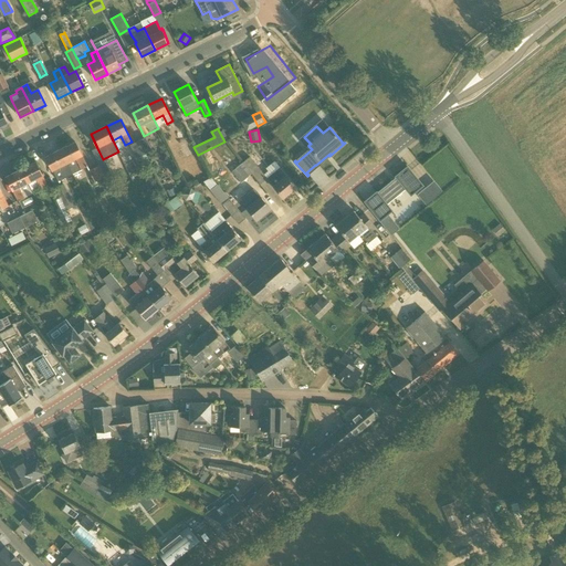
[(139,140),(146,154),(153,150),(146,137),(139,140)]
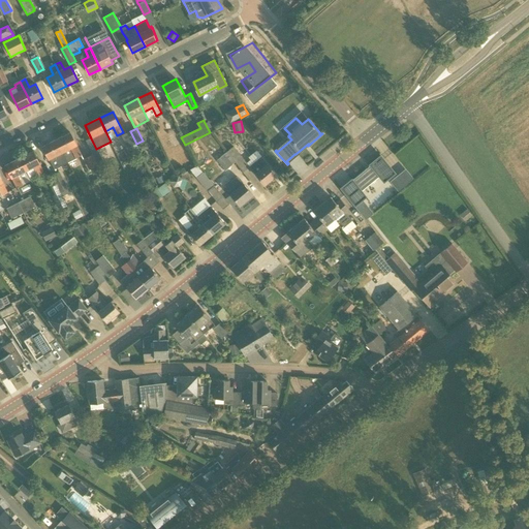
[(136,144),(130,131),(122,135),(128,148),(130,147),(133,151),(138,149),(136,144)]
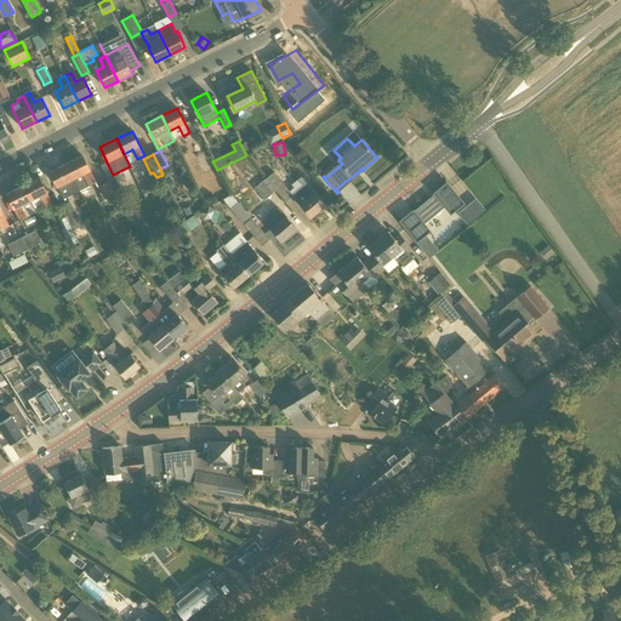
[(80,191),(90,187),(96,183),(83,155),(66,164),(80,191)]
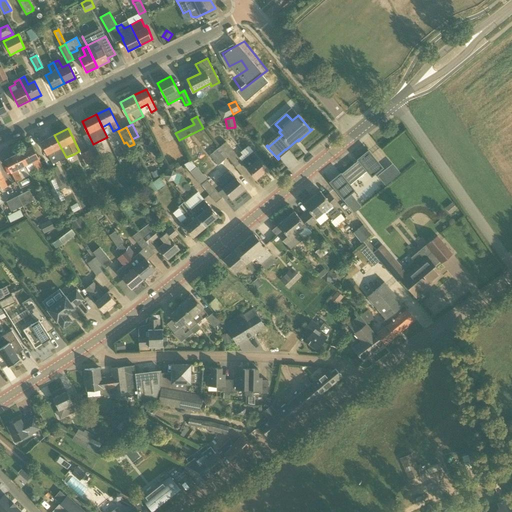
[(41,142),(52,164),(66,157),(54,135),(41,142)]
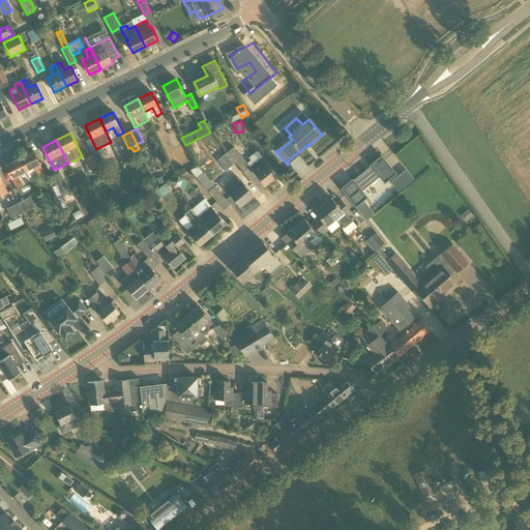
[(235,163),(239,168),(246,162),(234,147),(227,152),(235,163)]
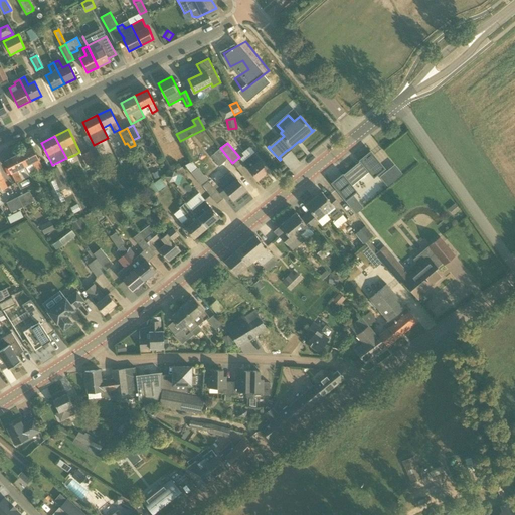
[(38,172),(43,170),(32,147),(19,154),(28,173),(36,169),(38,172)]
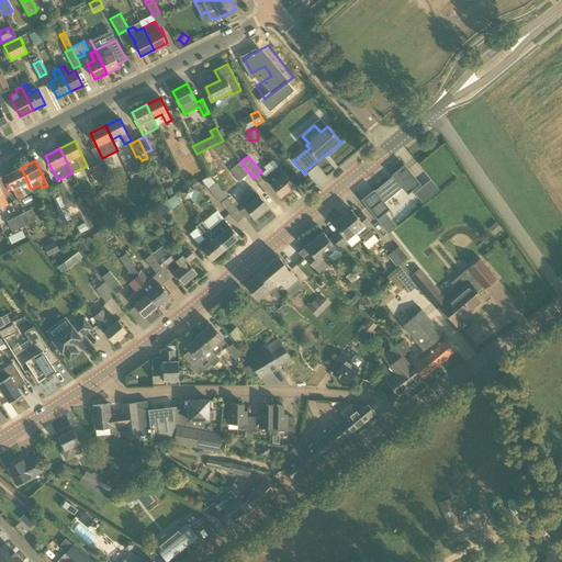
[(107,164),(105,160),(99,164),(104,176),(111,172),(107,164)]
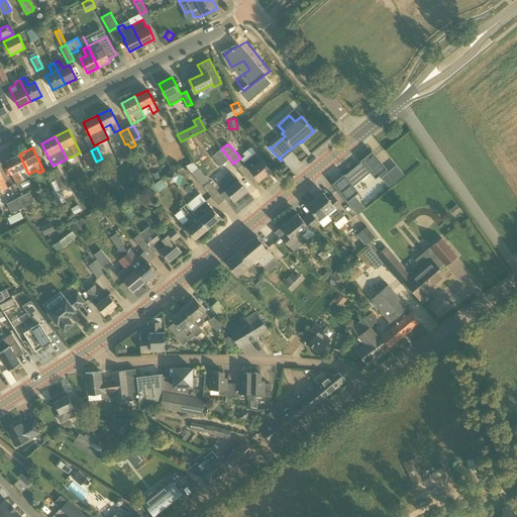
[(220,167),(229,159),(221,148),(212,158),(220,167)]
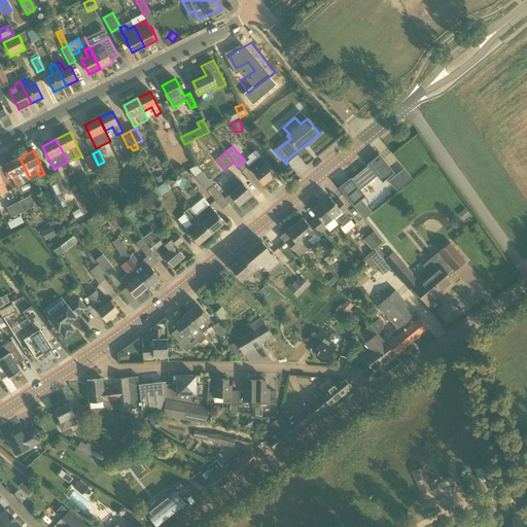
[(89,170),(98,165),(93,153),(83,159),(89,170)]
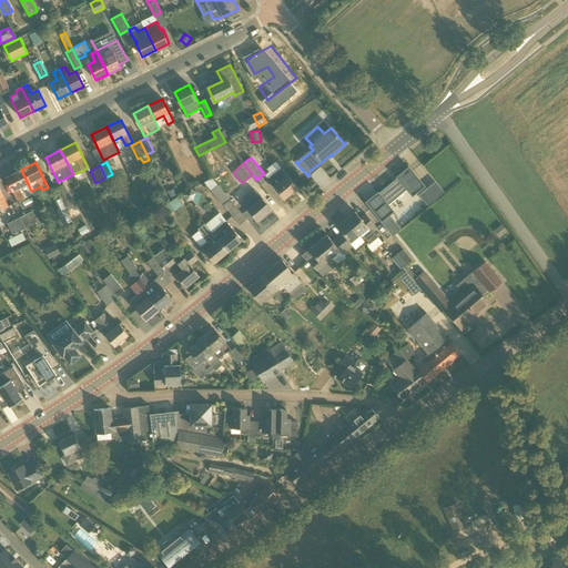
[(269,179),(284,199),(297,188),(287,175),(287,176),(281,168),(269,179)]
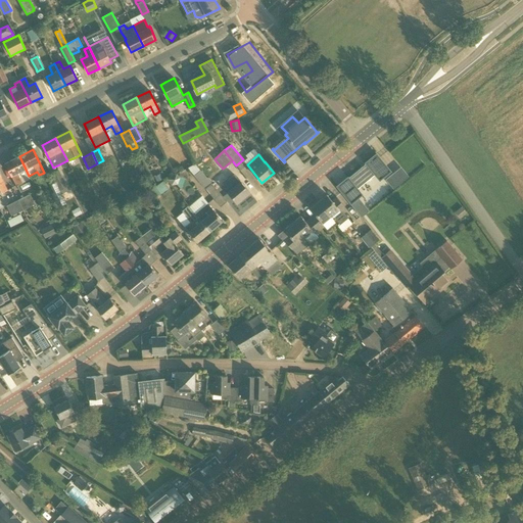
[(31,180),(29,176),(19,156),(5,163),(16,186),(22,183),(31,180)]
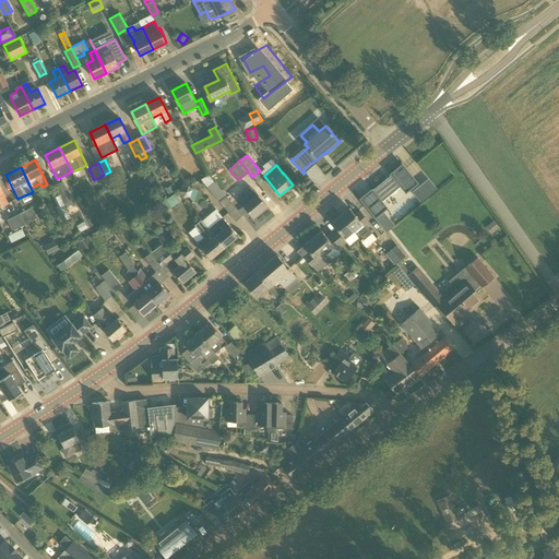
[(404,167),(361,201),(375,217),(375,218),(382,213),(387,209),(382,202),(401,187),(407,194),(419,185),(404,167)]
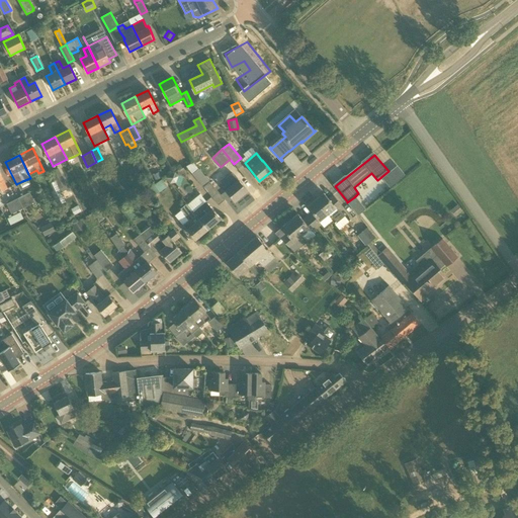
[(211,196),(218,191),(214,187),(208,181),(193,162),(186,166),(192,174),(203,187),(204,187),(211,196)]
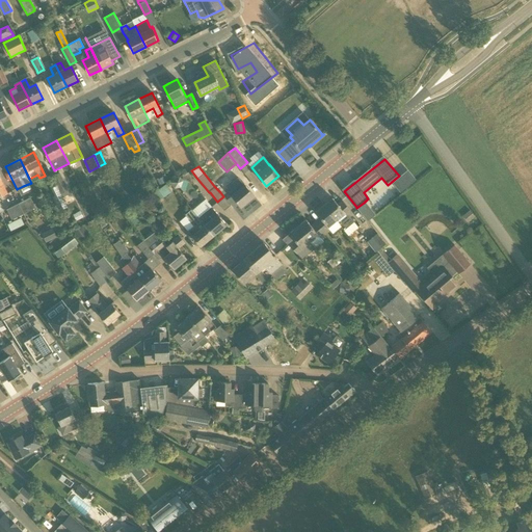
[(52,177),(60,193),(62,197),(71,193),(69,189),(60,173),(57,174),(52,177)]
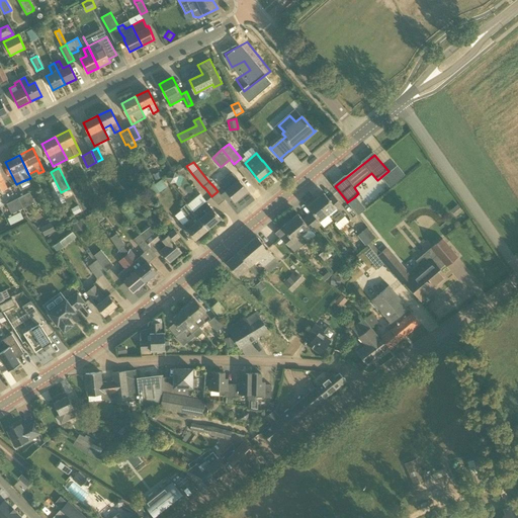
[(162,178),(159,170),(151,174),(155,182),(162,178)]
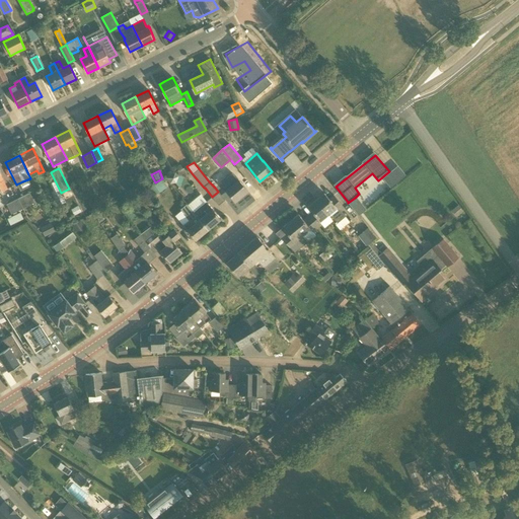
[(170,183),(175,183),(176,183),(178,176),(177,175),(175,172),(165,177),(170,183)]
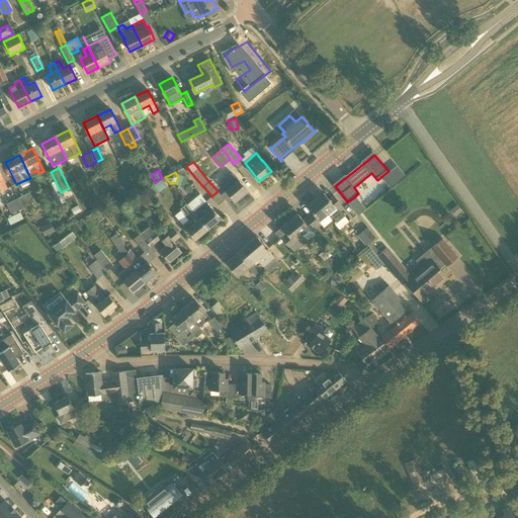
[(232,173),(226,178),(221,172),(208,181),(214,187),(221,183),(226,189),(225,189),(235,201),(247,191),(238,179),(238,180),(232,173)]
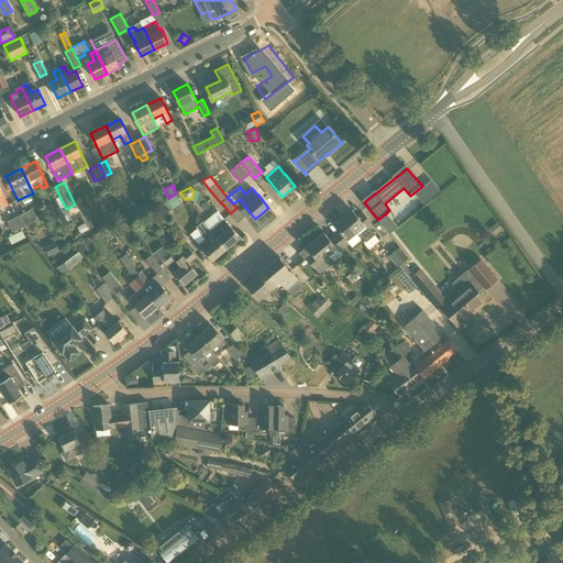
[(431,197),(423,187),(416,194),(423,203),(431,197)]
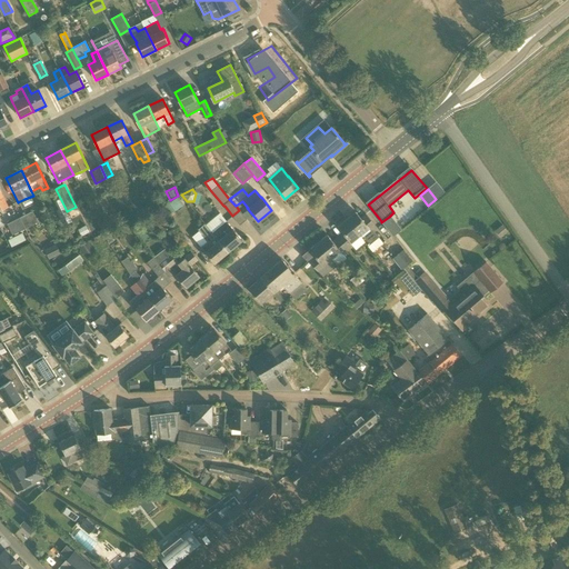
[(183,205),(178,197),(161,208),(167,217),(183,205)]
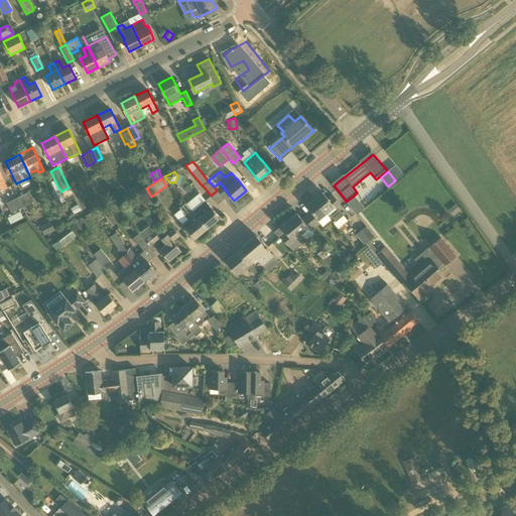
[(65,199),(60,191),(58,187),(51,190),(56,203),(57,205),(66,201),(65,199)]
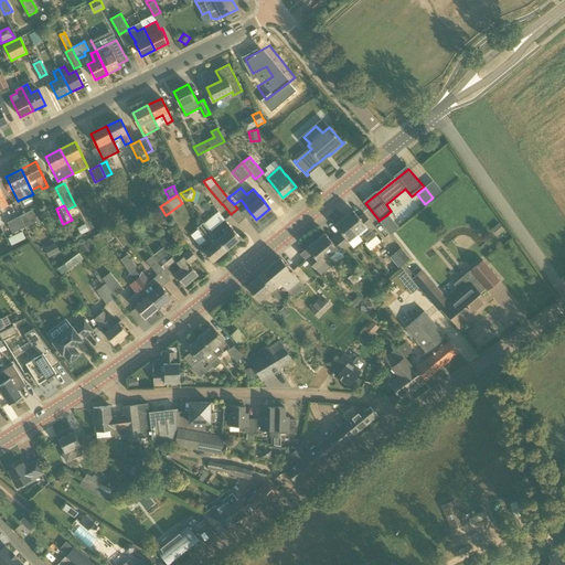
[(20,216),(25,226),(38,221),(32,210),(20,216)]
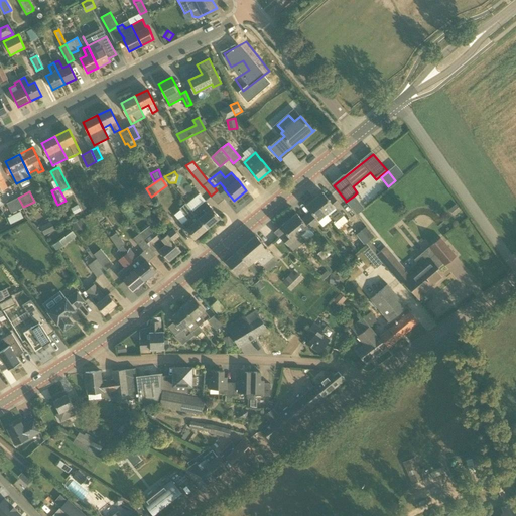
[(344,215),(338,208),(341,205),(332,194),(328,198),(323,191),(313,199),(328,216),(329,216),(334,223),(344,215)]
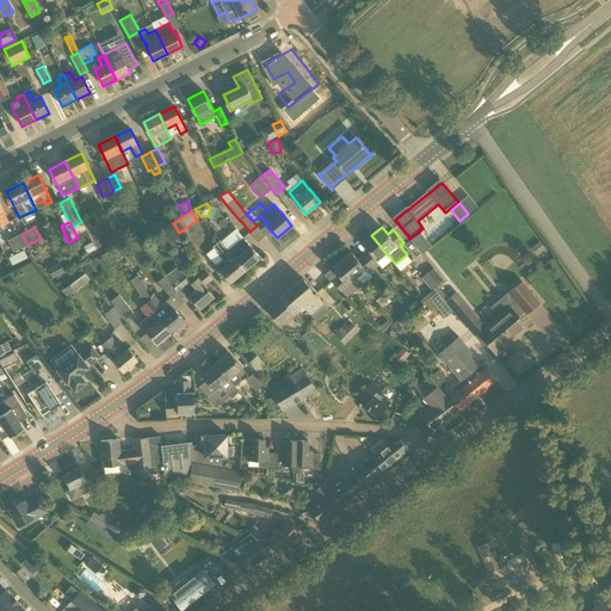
[(246,242),(242,238),(236,229),(221,241),(246,270),(260,258),(247,241),(246,242)]
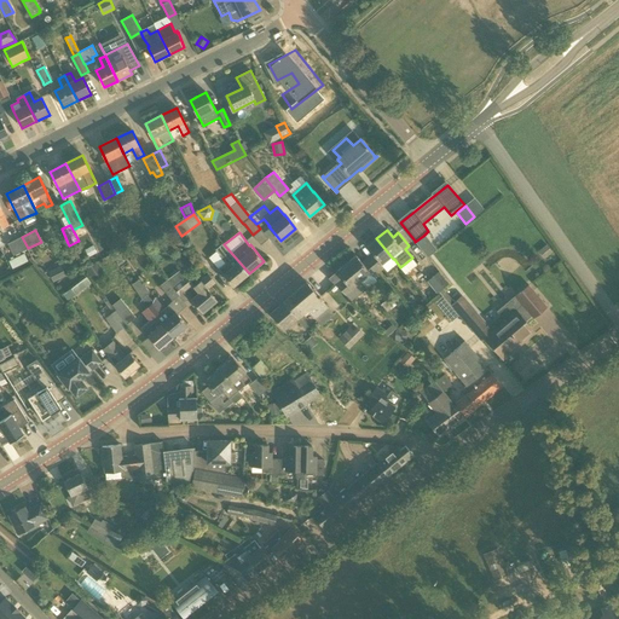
[(423,236),(415,242),(424,253),(426,253),(432,247),(423,236)]
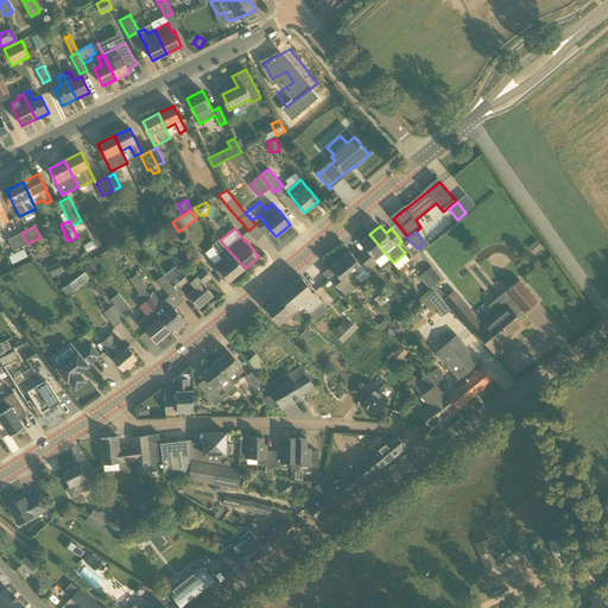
[(14,251),(27,244),(21,233),(8,239),(14,251)]
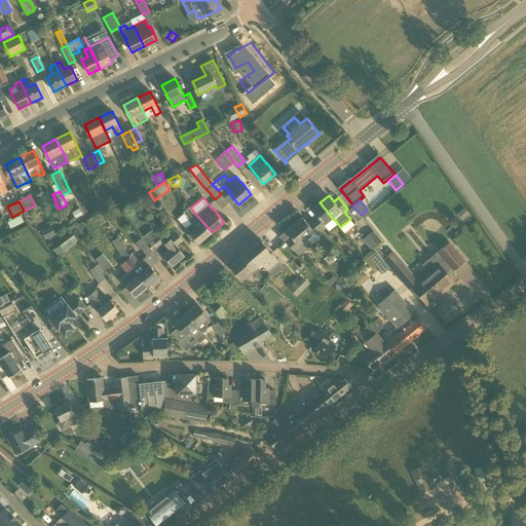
[(328,226),(334,220),(320,202),(312,210),(317,217),(313,221),(322,231),(328,226)]
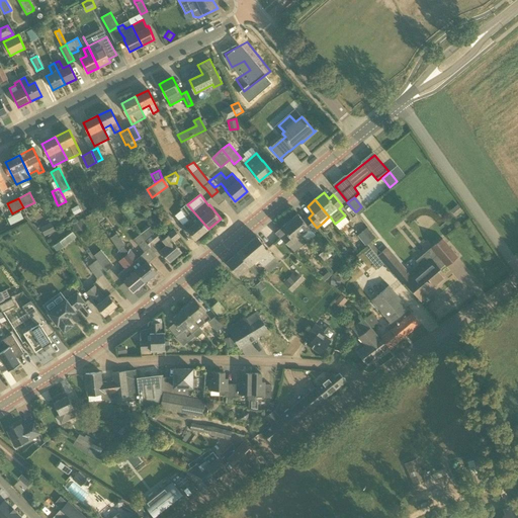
[(180,208),(181,210),(175,216),(183,225),(182,225),(195,240),(208,229),(187,204),(186,203),(180,208)]
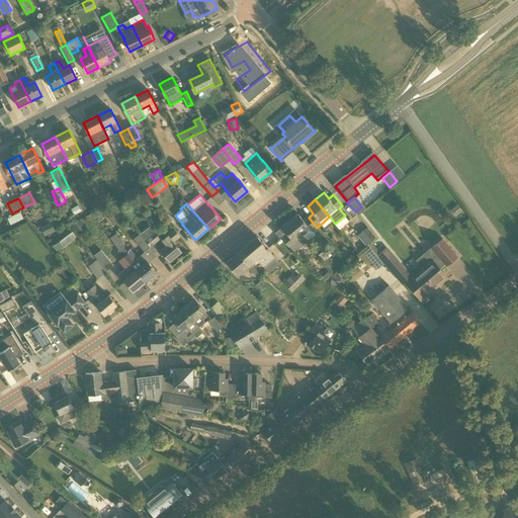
[(24,219),(20,211),(7,219),(11,225),(24,219)]
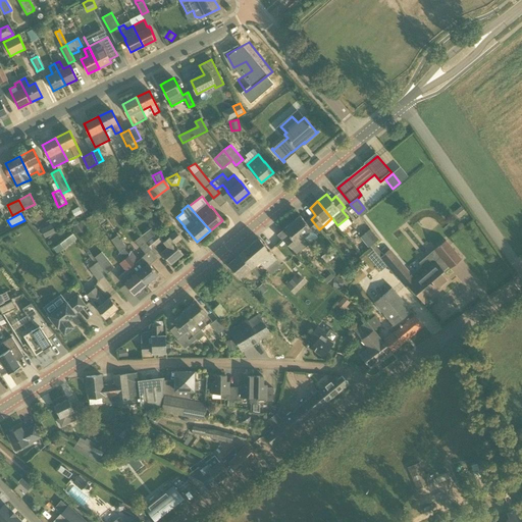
[(319,229),(311,219),(307,222),(300,215),(292,222),(309,244),(310,244),(318,238),(315,233),(319,229)]
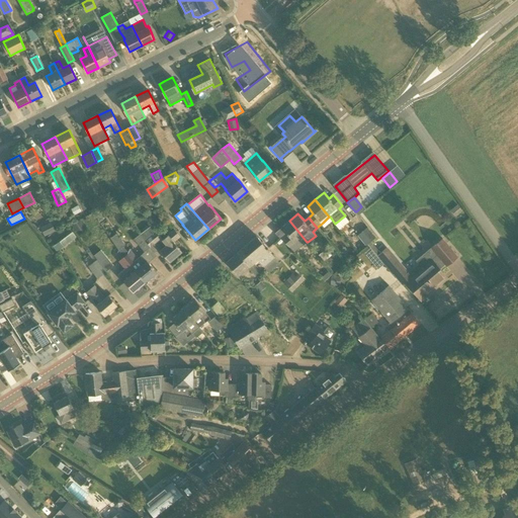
[(72,224),(71,225),(79,236),(79,235),(87,229),(80,220),(72,224)]
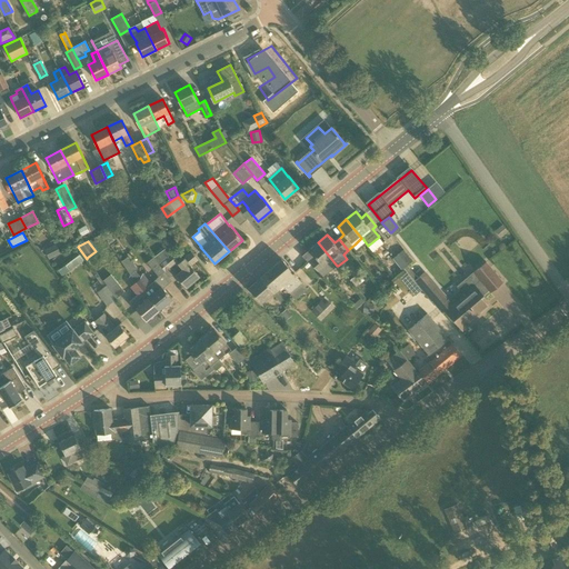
[(323,277),(337,266),(318,242),(309,249),(316,258),(309,263),(323,277)]
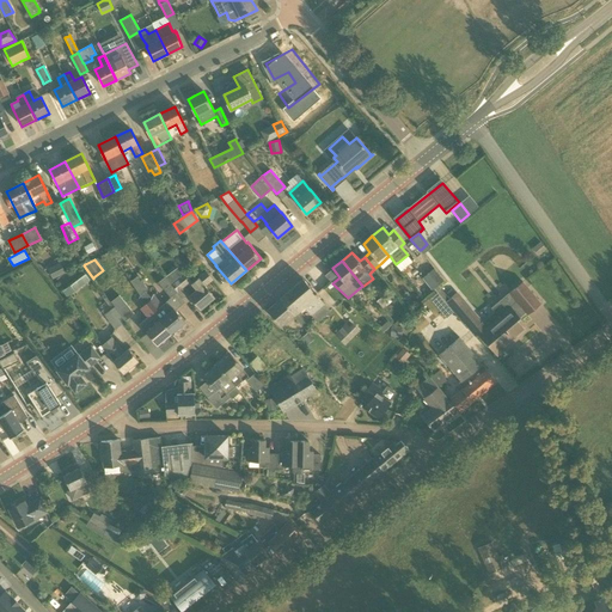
[(62,264),(55,267),(59,276),(66,273),(62,264)]
